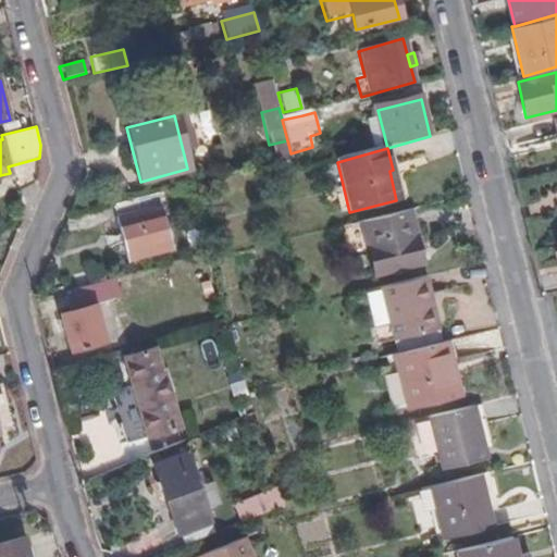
[(158,198),(112,210),(130,265),(174,250),(158,198)]
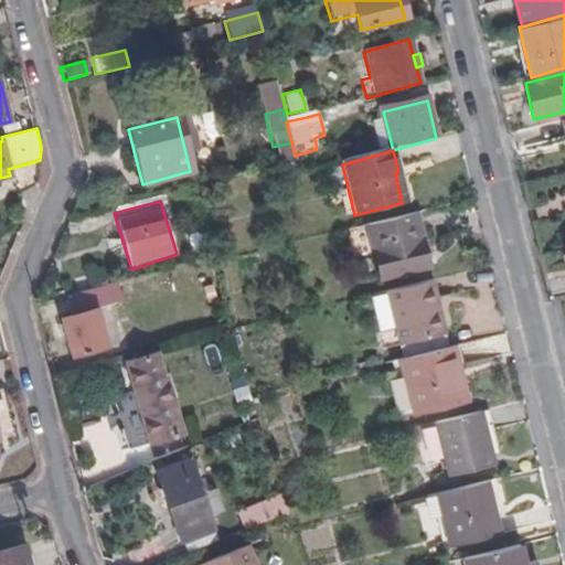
[(415,214),(366,227),(380,281),(427,268),(415,214)]
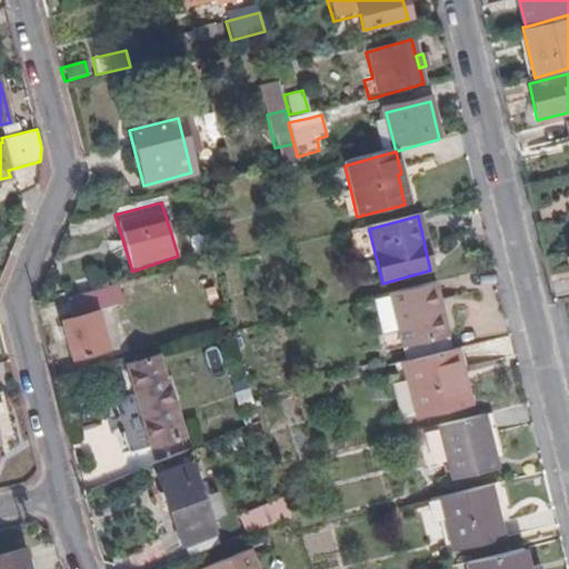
[(435,282),(389,293),(402,348),(448,336),(435,282)]
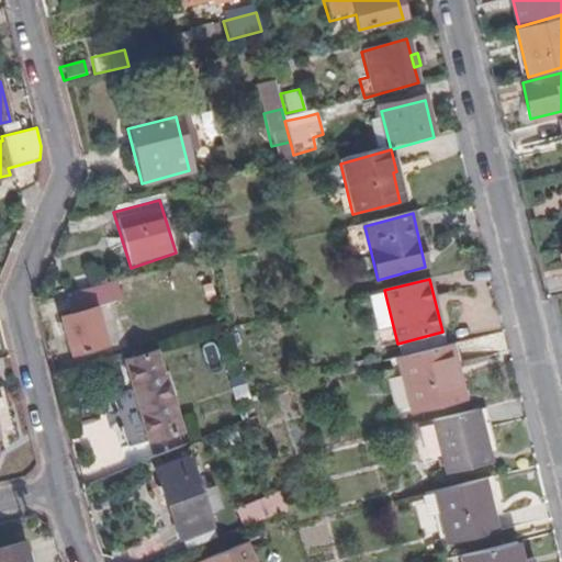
[(111,283),(70,293),(77,314),(65,317),(75,352),(109,343),(100,307),(116,303),(111,283)]
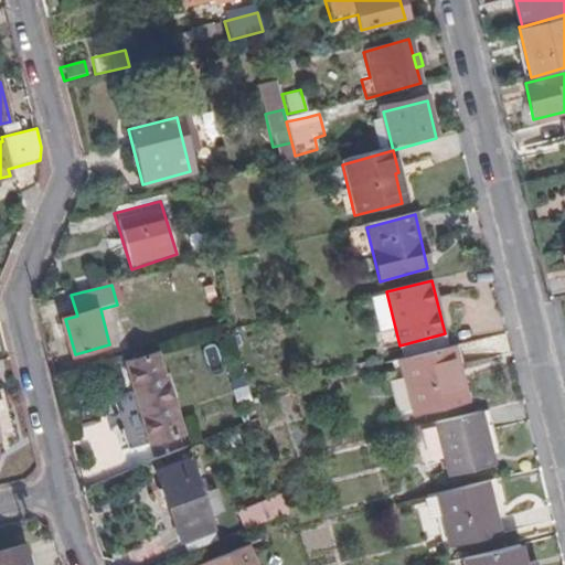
[(445,333),(400,345),(402,358),(447,347),(445,333)]
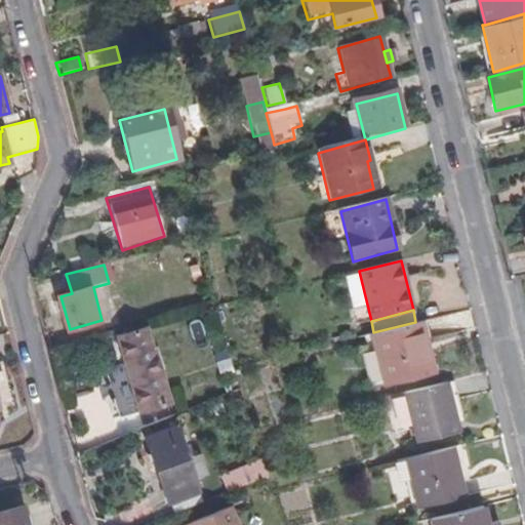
[(373,332),(371,333),(382,382),(433,372),(420,321),(415,322),(373,332)]
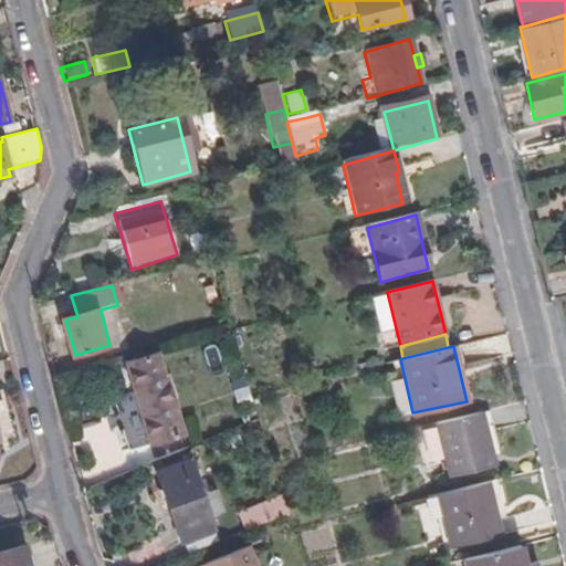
[(158,359),(129,368),(156,449),(186,440),(158,359)]
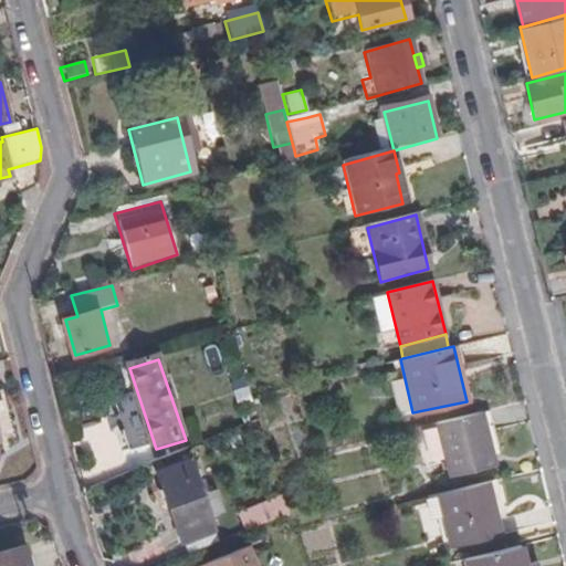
[(238,406),(252,401),(251,395),(249,387),(232,391),(238,406)]
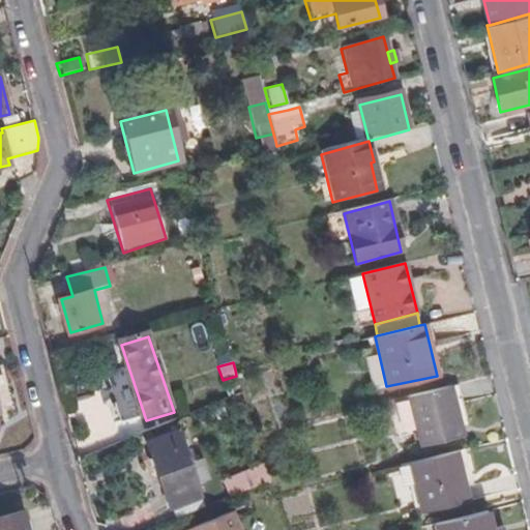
[(451,384),(408,394),(419,446),(463,436),(451,384)]
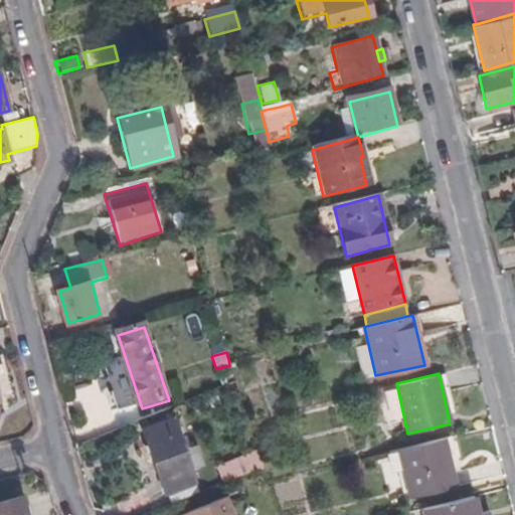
[(176,420),(145,432),(167,494),(196,484),(176,420)]
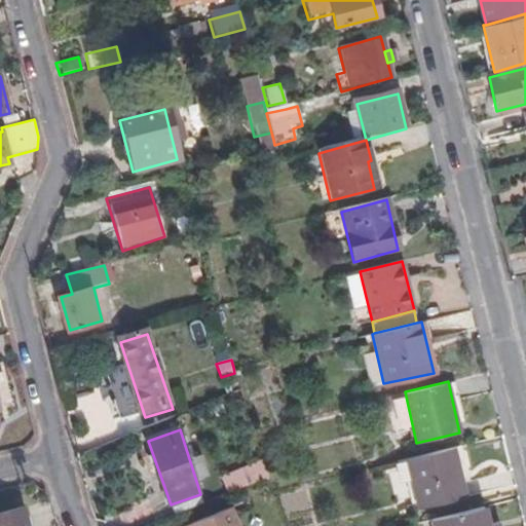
[(405,458),(418,511),(463,499),(452,447),(405,458)]
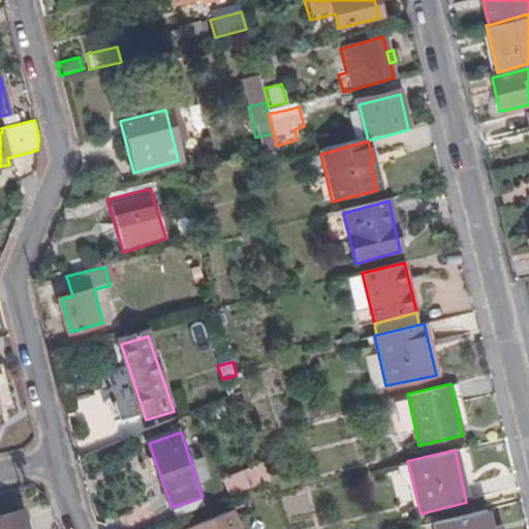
[(407,461),(396,464),(401,486),(406,485),(412,515),(421,514),(407,461)]
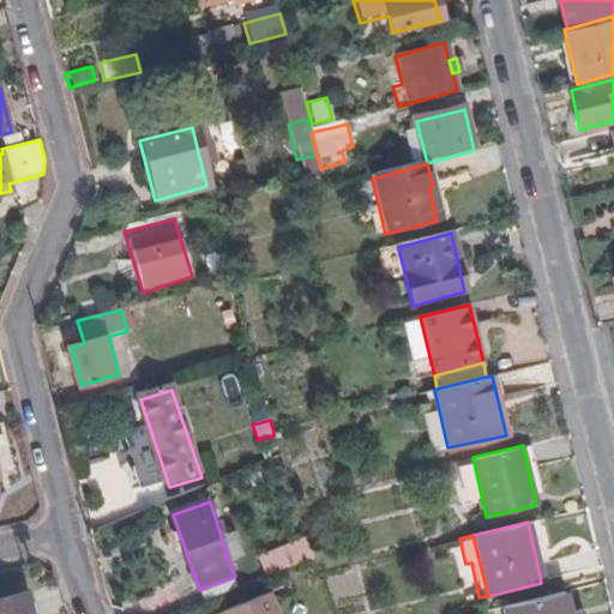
[(262,564),(268,581),(317,563),(309,546),(262,564)]
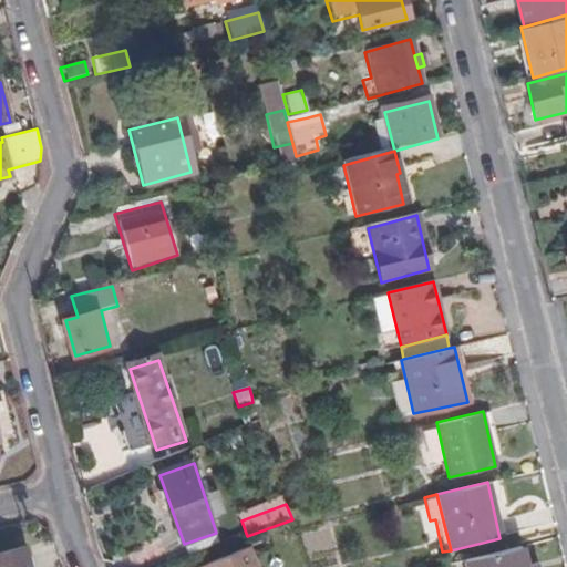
[(524,566),(519,544),(465,557),(466,566),(524,566)]
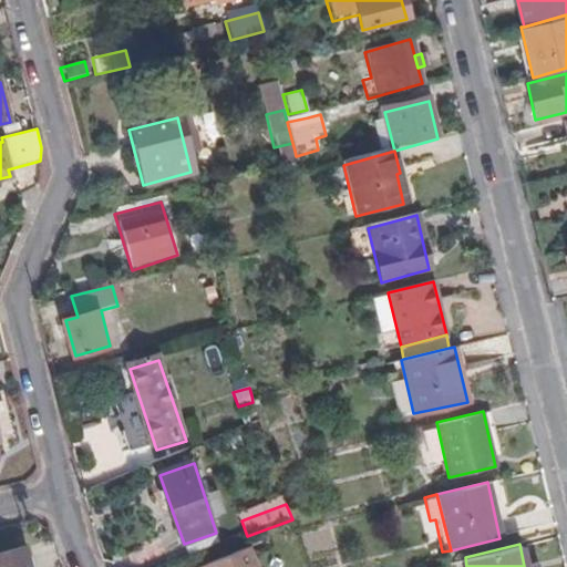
[(253,566),(247,552),(207,566),(253,566)]
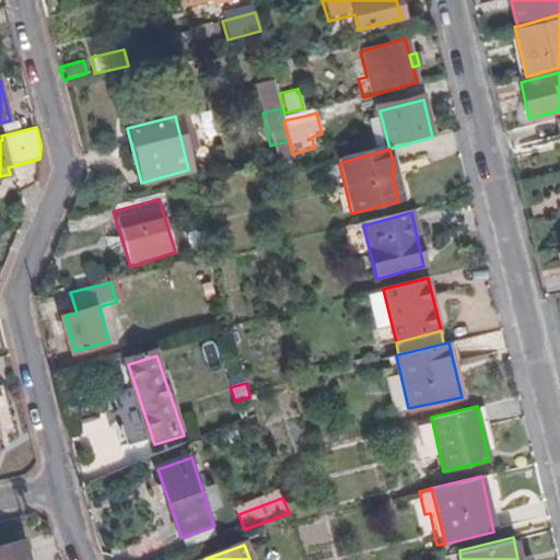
[(0,559),(27,559),(24,548),(0,555),(0,559)]
